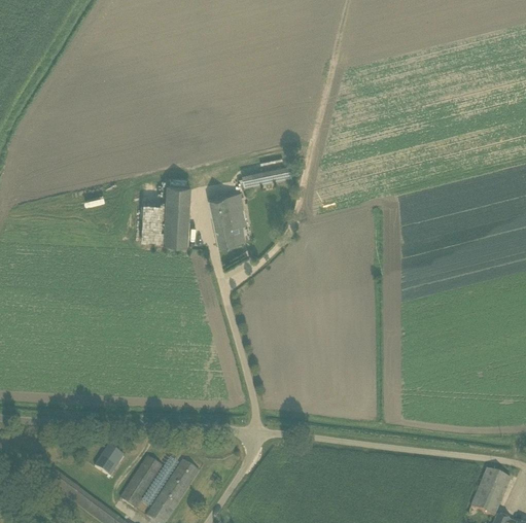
[(288,161),(283,162),(241,171),(244,186),(291,177),(288,161)]
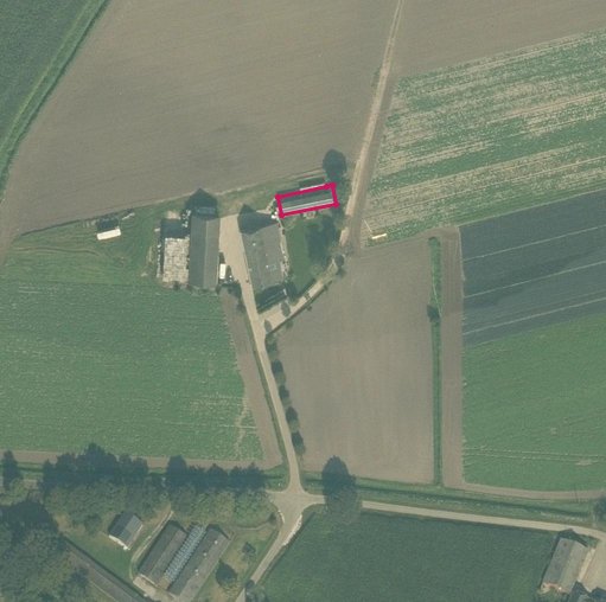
[(238,224),(249,277),(249,280),(279,274),(275,256),(284,254),(275,217),(238,224)]
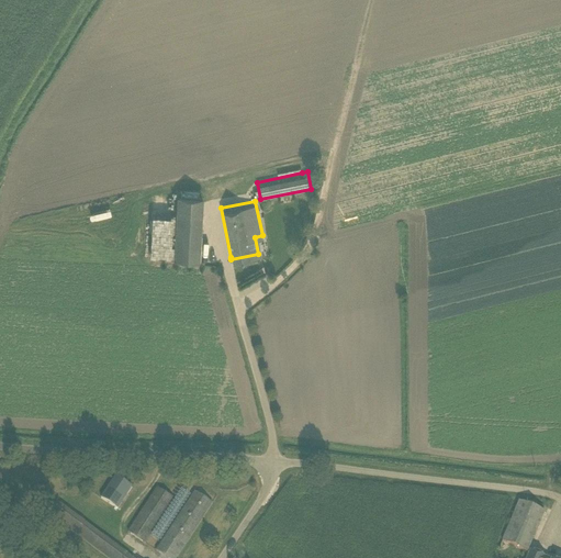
[(176,211),(174,256),(199,257),(202,212),(176,211)]
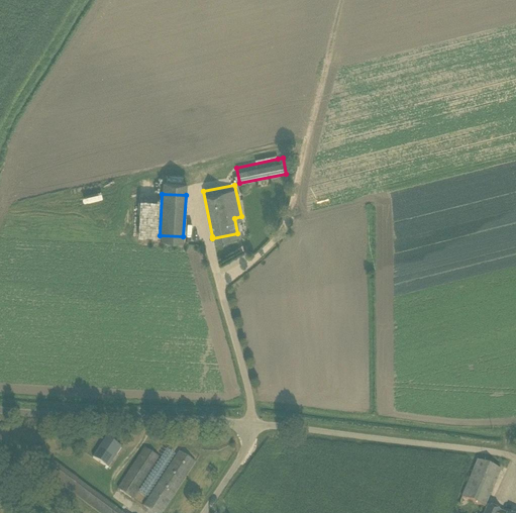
[(121,442),(105,433),(93,454),(109,464),(121,442)]
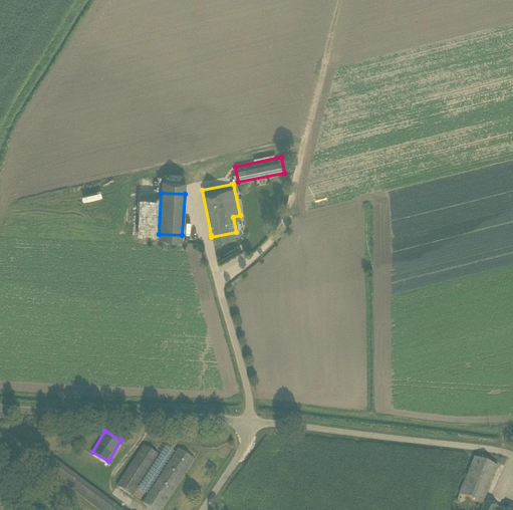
[(177,446),(142,500),(156,509),(158,509),(193,457),(177,446)]
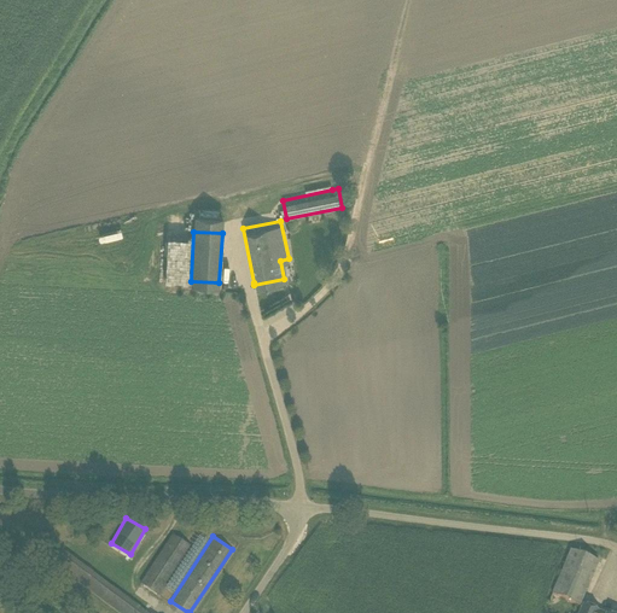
[(570,547),(564,560),(552,590),(580,601),(598,559),(570,547)]
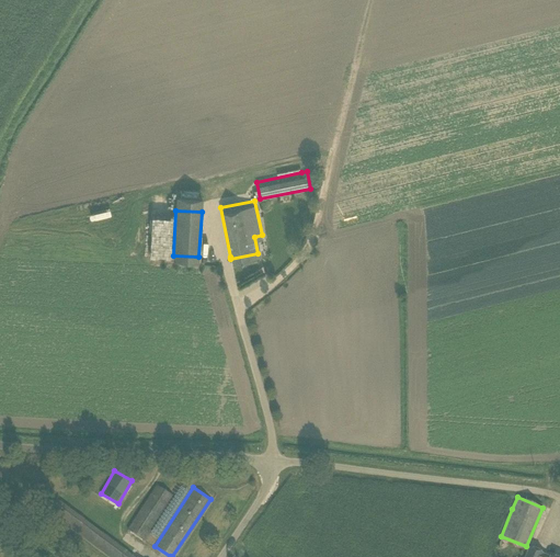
[(524,556),(553,556),(549,555),(528,546),(524,556)]
